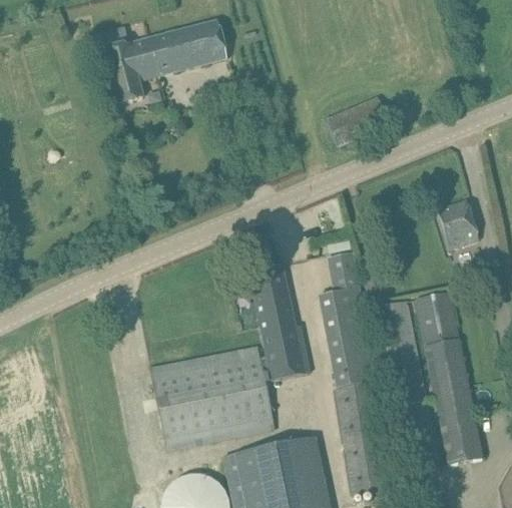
[(225,57),(215,19),(101,47),(115,103),(141,96),(136,79),(225,57)]
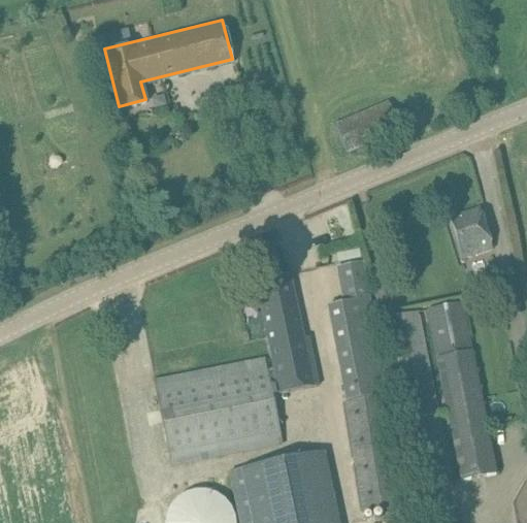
[(344,150),(398,127),(387,100),(333,123),(344,150)]
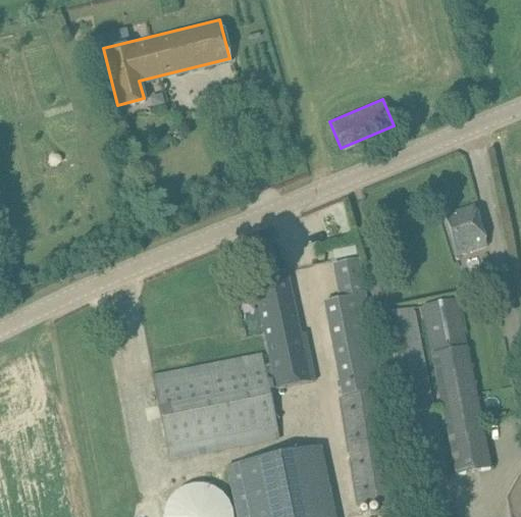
[(473,203),(444,212),(457,252),(485,243),(473,203)]
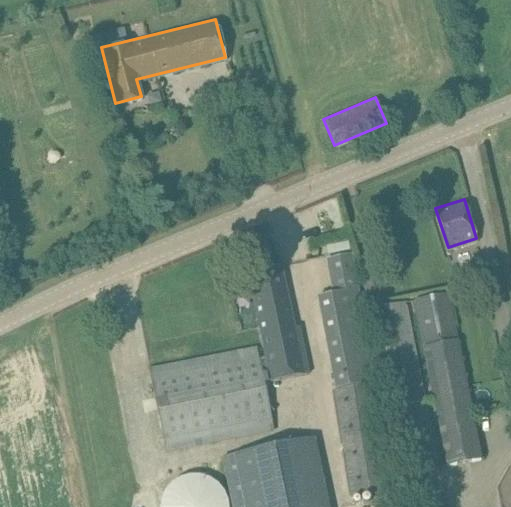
[(348,251),(325,256),(332,291),(355,286),(348,251)]
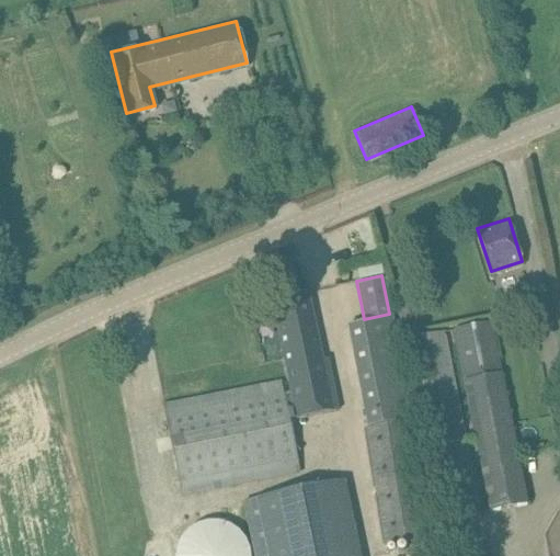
[(412,287),(392,291),(401,329),(421,325),(412,287)]
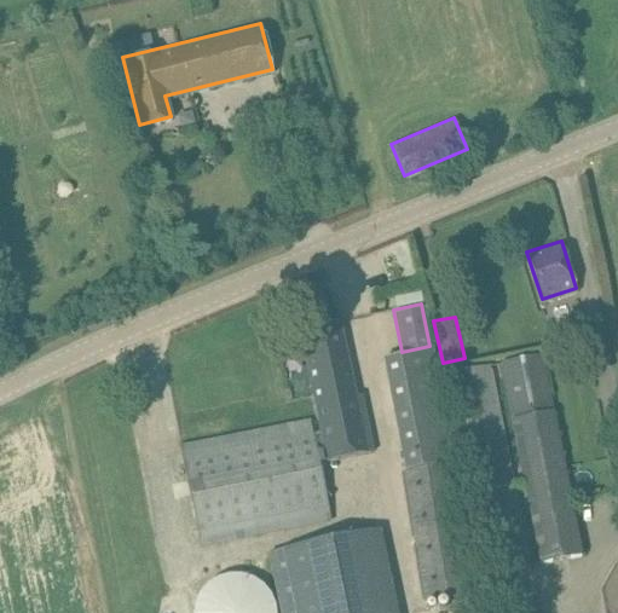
[(339,318),(299,327),(315,400),(354,392),(339,318)]
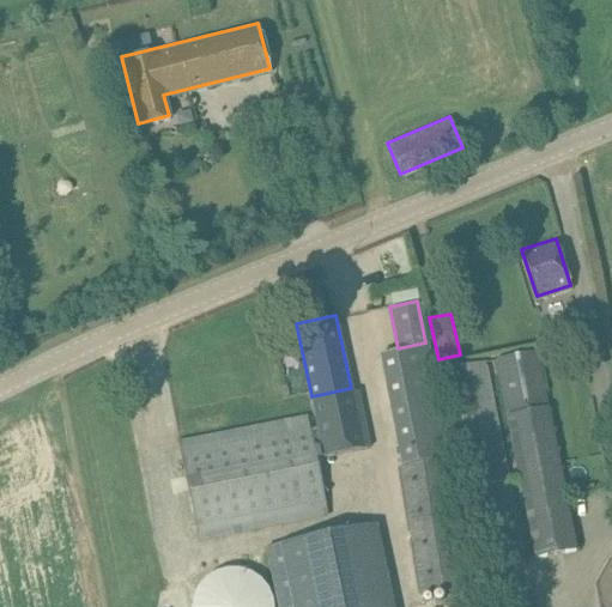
[(398,348),(379,352),(401,462),(443,456),(448,455),(447,454),(448,453),(425,343),(398,348)]
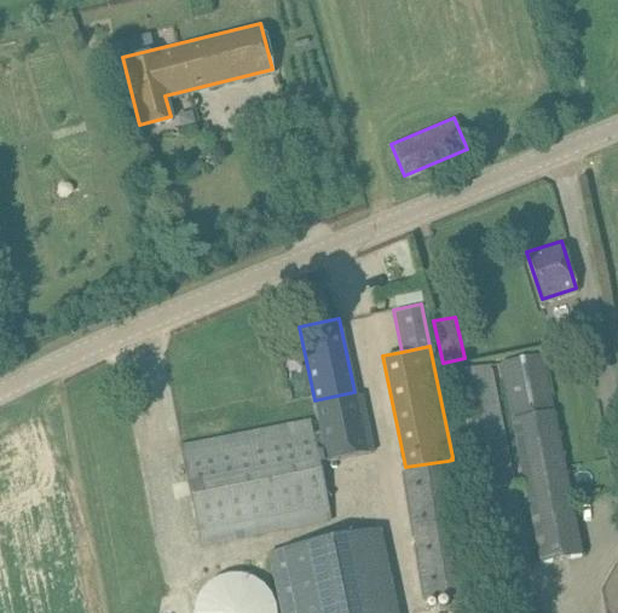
[(502,359),(542,557),(584,549),(544,350),(502,359)]
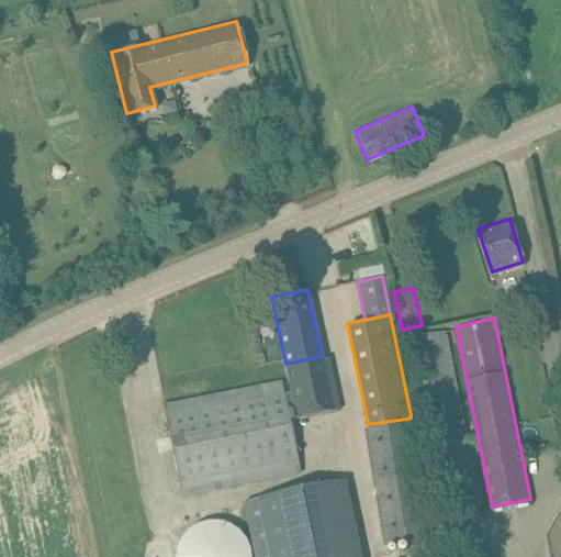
[(407,337),(440,516),(480,509),(446,329),(407,337)]
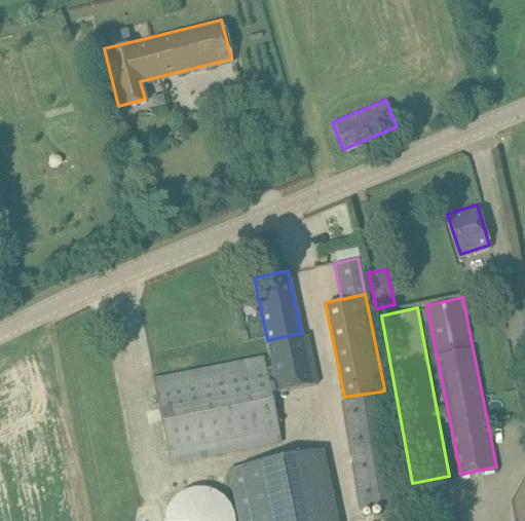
[(262,355),(153,377),(170,460),(278,438),(269,391),(315,381),(305,332),(301,333),(267,340),(271,364),(263,365),(262,355)]
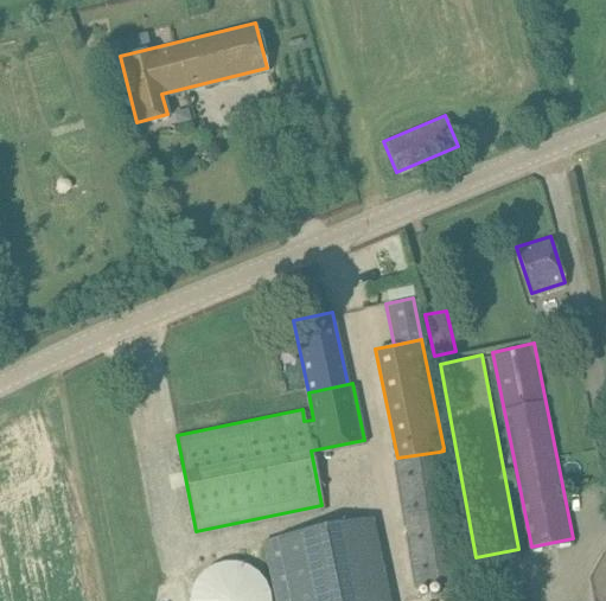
[(397,458),(394,459),(415,586),(459,577),(439,452),(397,458)]
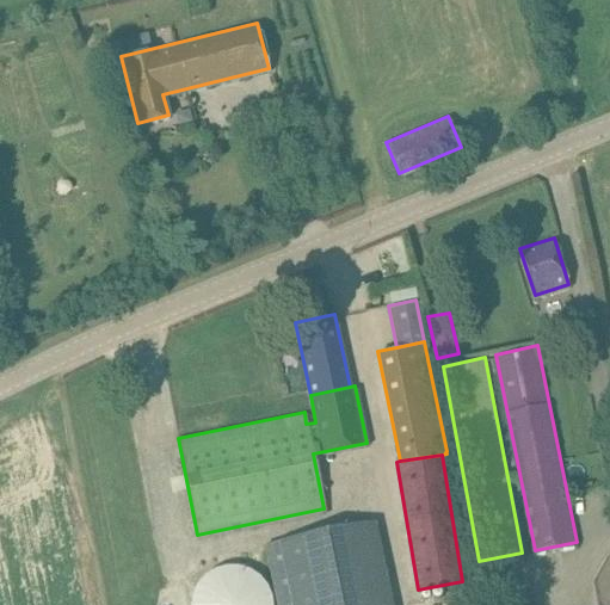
[(388,604),(371,522),(265,543),(277,604),(388,604)]
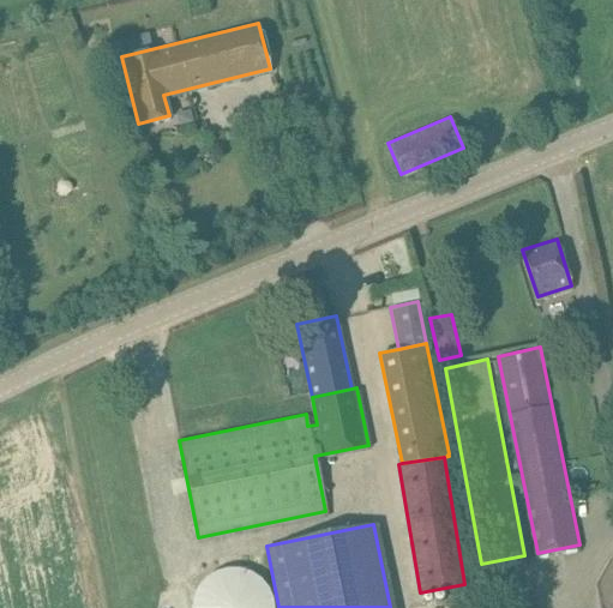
[(193,607),(271,607),(239,558),(185,594),(193,607)]
